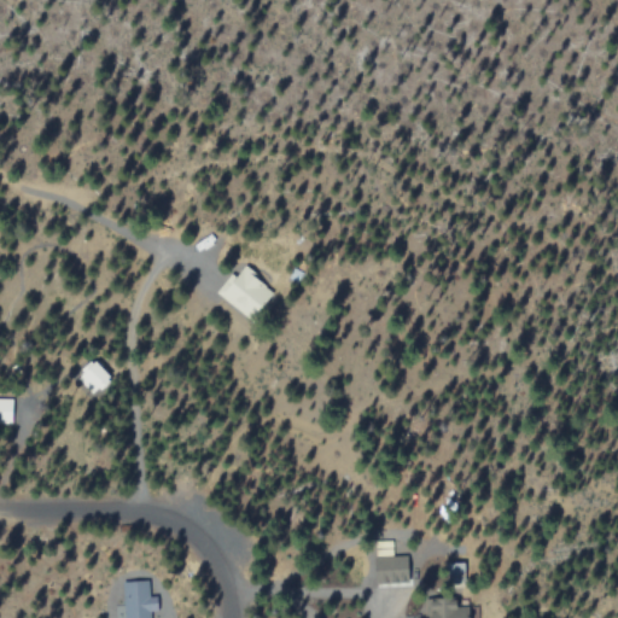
[(237,278),(231,274),(217,295),(255,320),(275,290),(243,268),(237,278)]
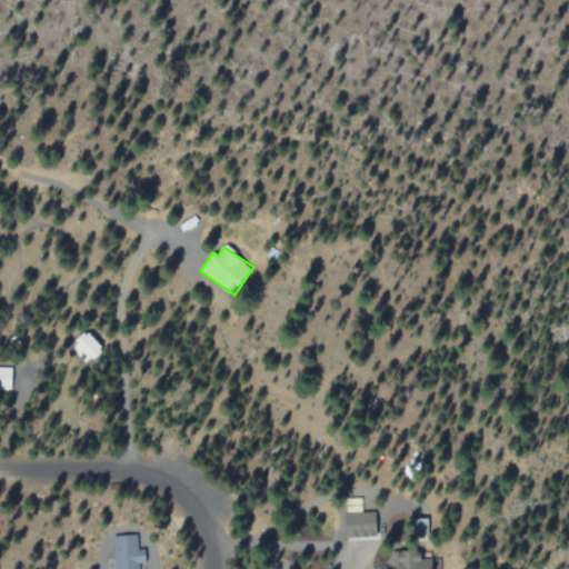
[(87,365),(103,349),(88,331),(70,347),(87,365)]
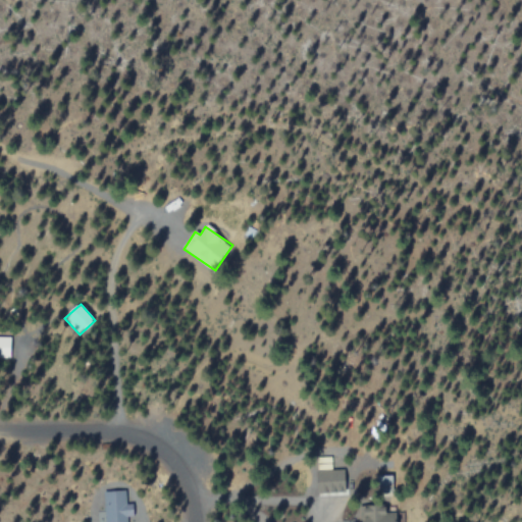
[(0,356),(10,357),(11,336),(0,335),(0,356)]
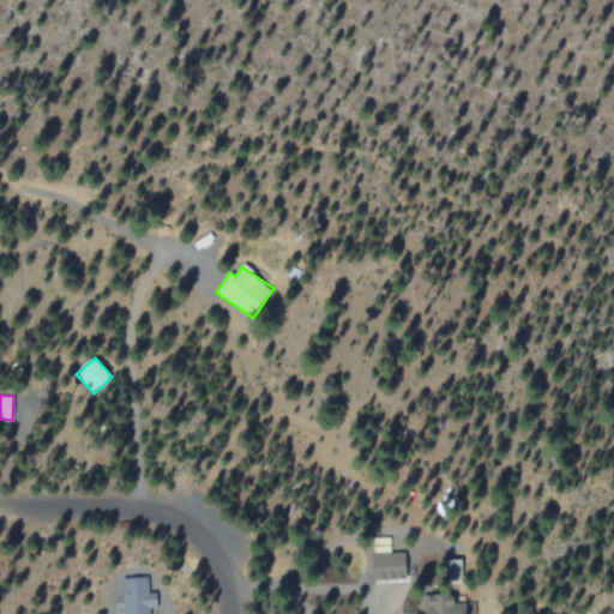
[(374,579),(407,578),(407,553),(374,554),(374,579)]
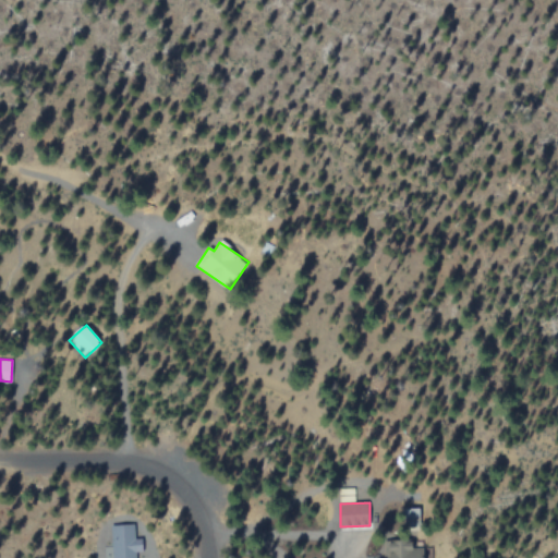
[(136,557),(136,553),(144,552),(143,538),(136,538),(135,524),(111,525),(113,557),(136,557)]
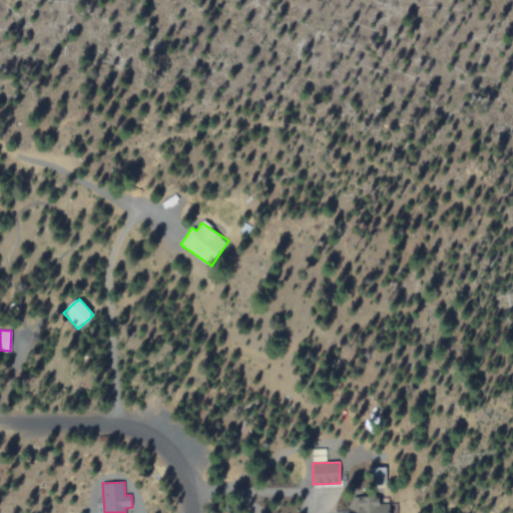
[(359,512),(392,512),(393,500),(360,499),(359,512)]
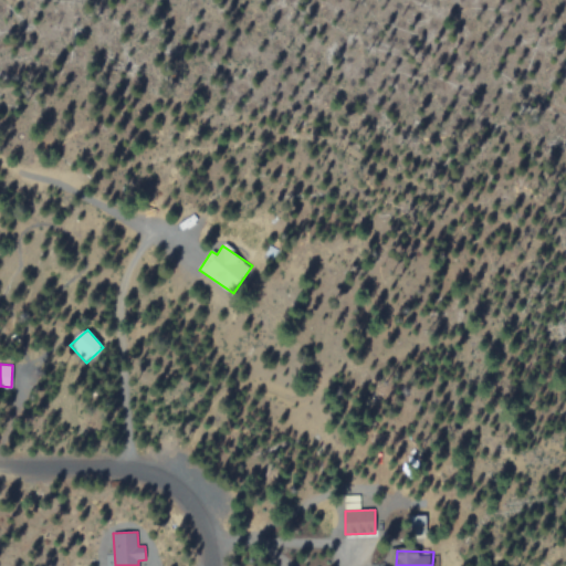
All buildings are outlined.
